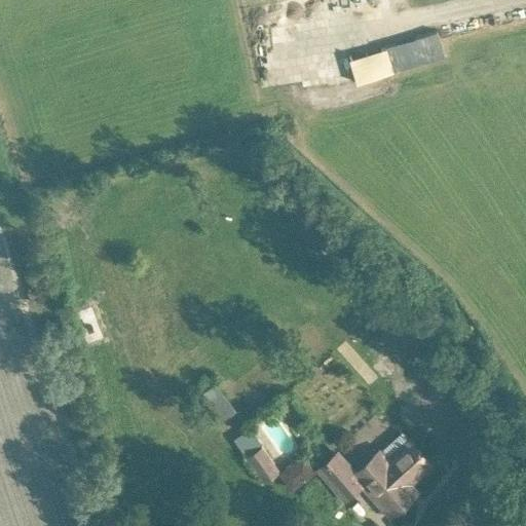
[(393,72),(444,57),(437,31),(385,46),(393,72)]
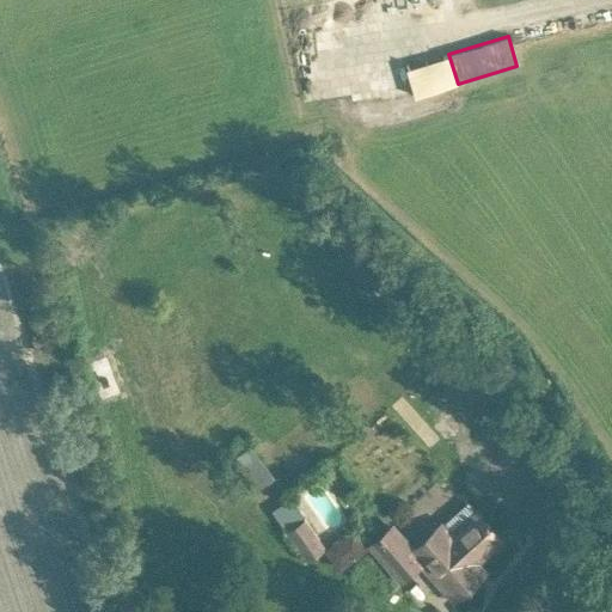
[(458,84),(448,54),(448,51),(404,65),(414,97),(458,84)]
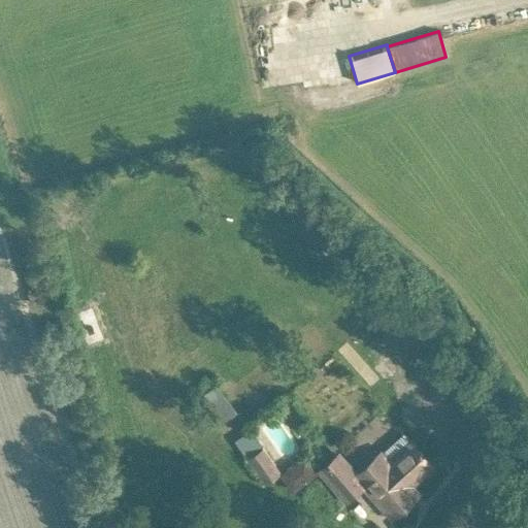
[(234,440),(265,484),(279,473),(250,430),(234,440)]
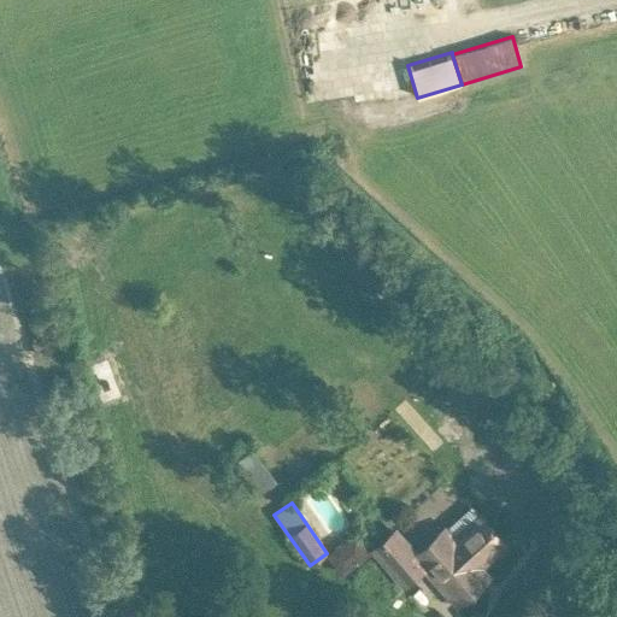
[(493,527),(491,524),(488,526),(480,516),(454,539),(445,529),(416,554),(395,532),(374,551),(404,583),(424,565),(458,603),(476,586),(466,574),(477,565),(479,566),(504,542),(492,529),(493,527)]
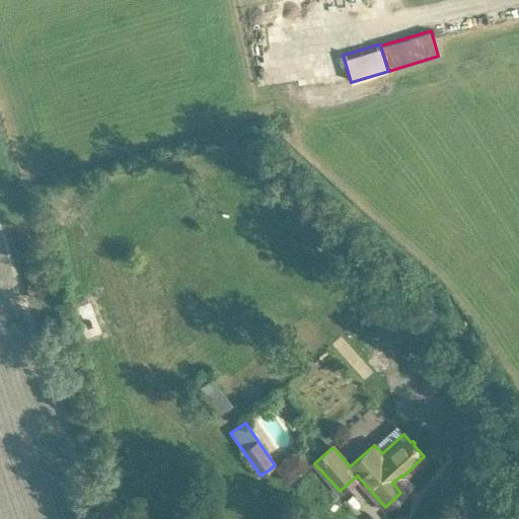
[(313,467),(300,448),(276,465),(289,484),(313,467)]
